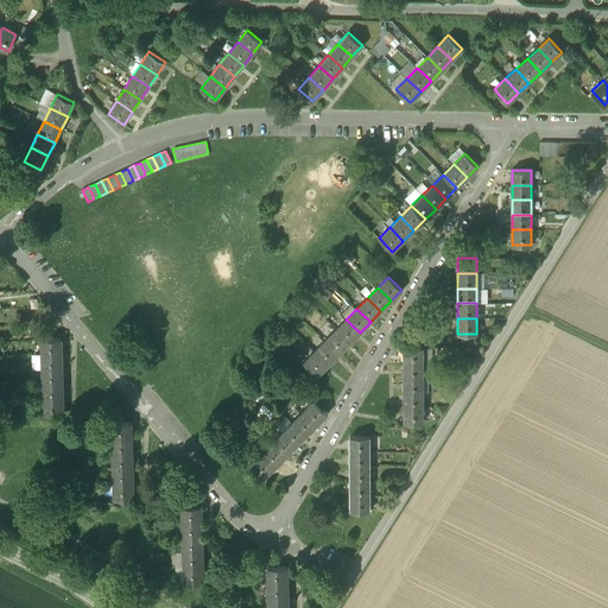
[(346,320),(336,330),(349,343),(360,333),(346,320)]
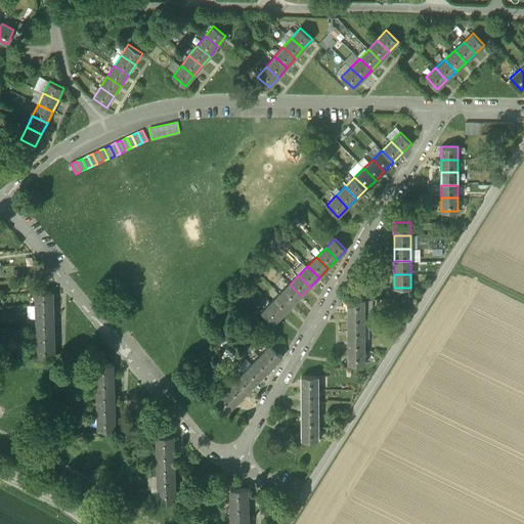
[(290,285),(280,294),(292,305),(301,296),(290,285)]
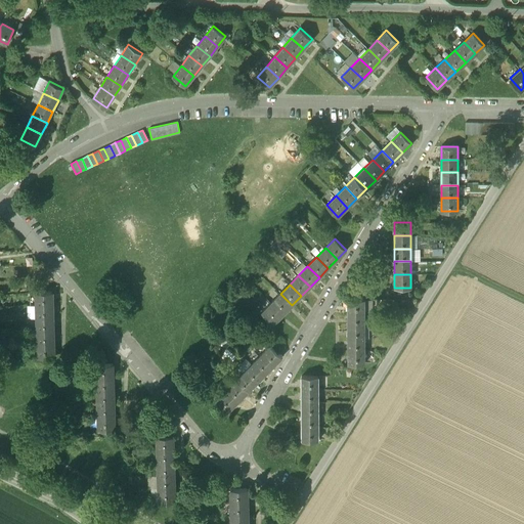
[(52,293),(36,293),(36,306),(52,305),(52,293)]
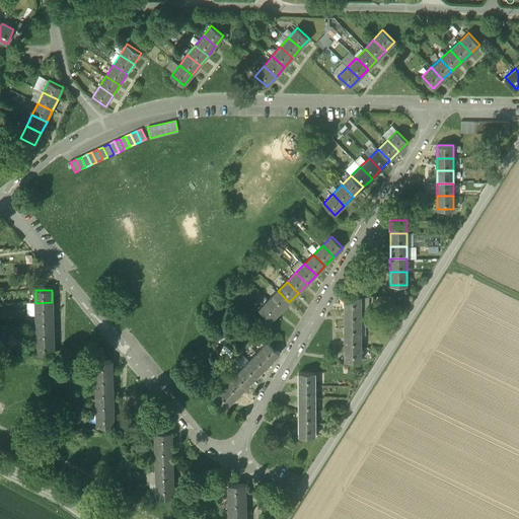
[(289,302),(278,291),(269,300),(280,311),(289,302)]
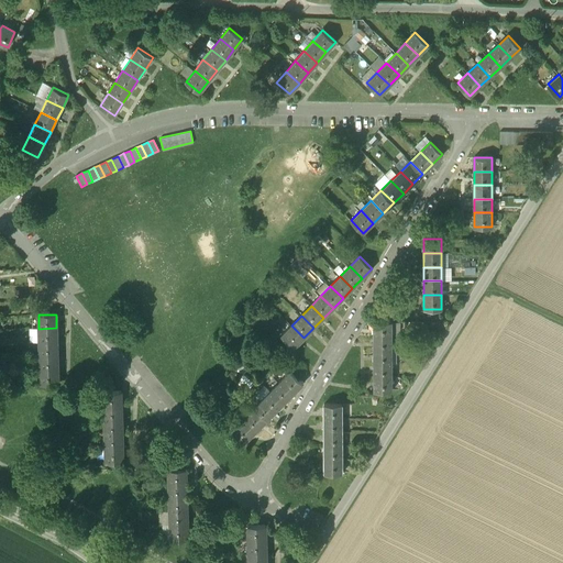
[(392,321),(374,321),(374,332),(374,335),(392,335),(392,321)]
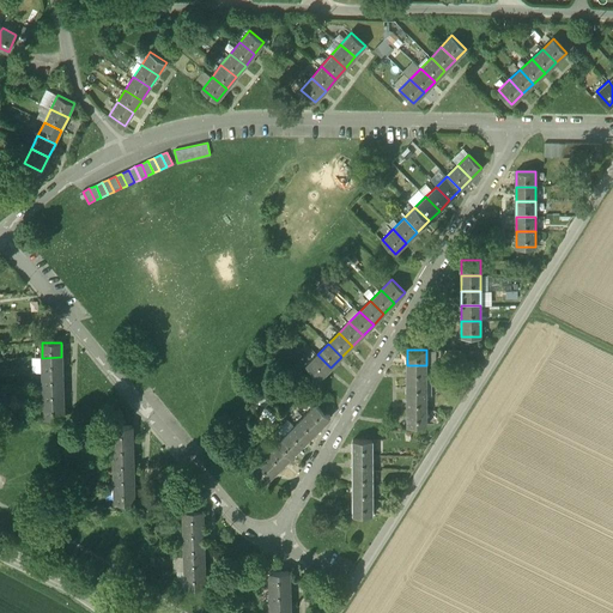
[(331,368),(317,354),(307,365),(320,378),(331,368)]
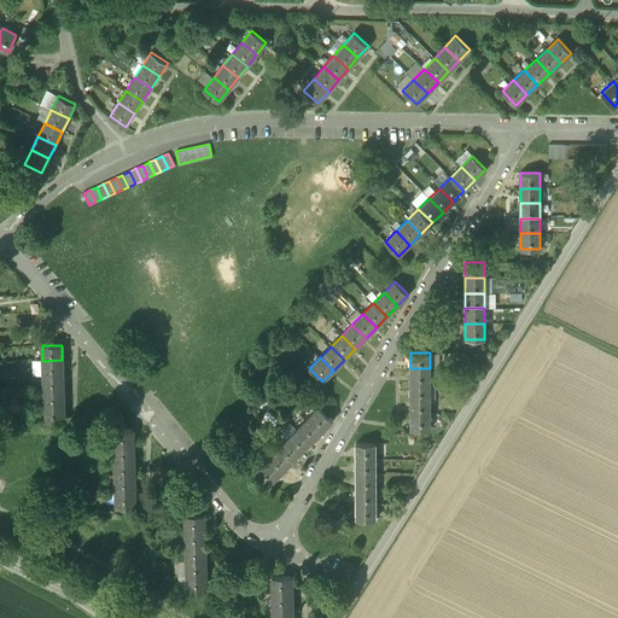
[(62,360),(42,361),(44,377),(63,375),(62,360)]
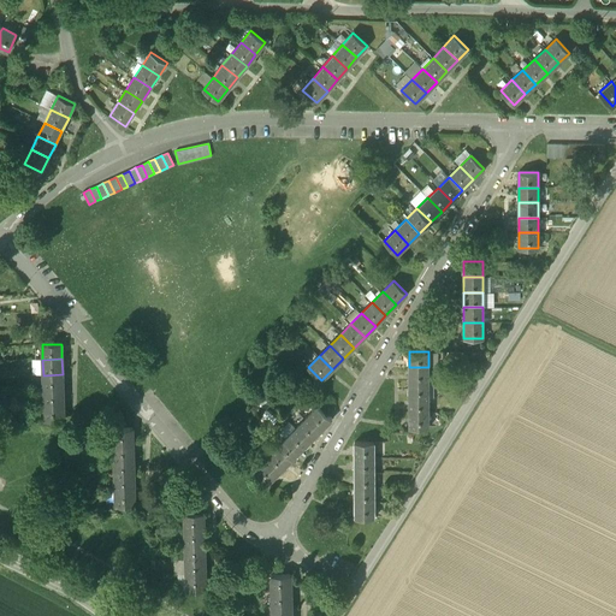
[(428,367),(409,367),(409,378),(409,383),(428,383),(428,367)]
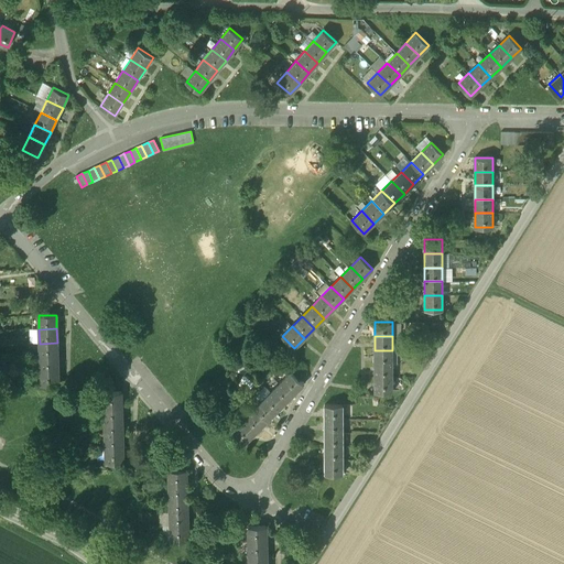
[(57,343),(40,344),(40,357),(57,356),(57,343)]
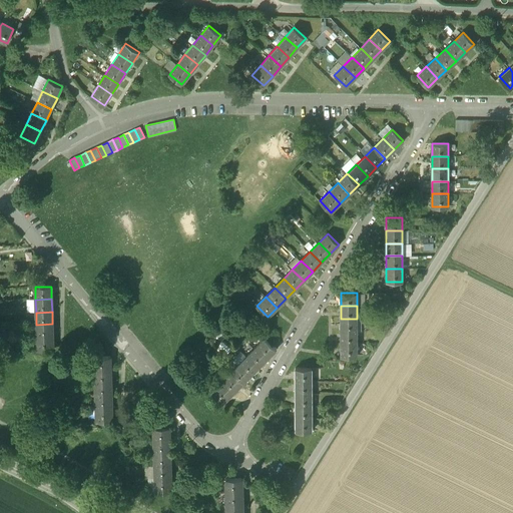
[(357,331),(357,319),(341,319),(341,331),(357,331)]
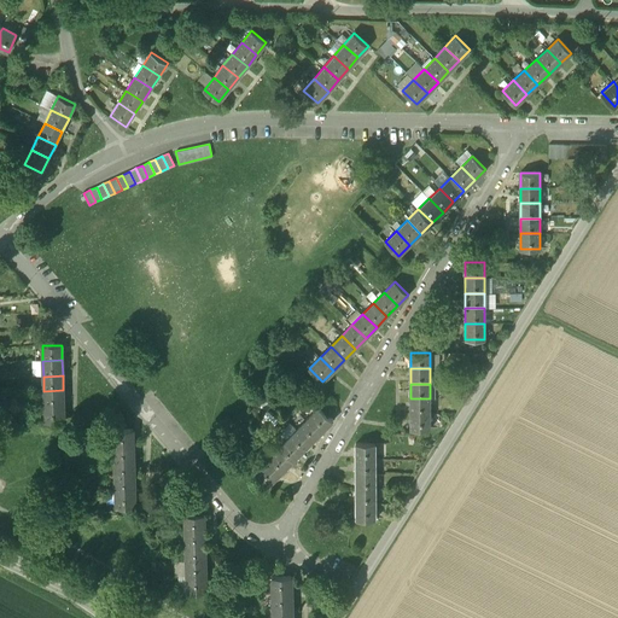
[(63,390),(44,391),(44,406),(64,406),(63,390)]
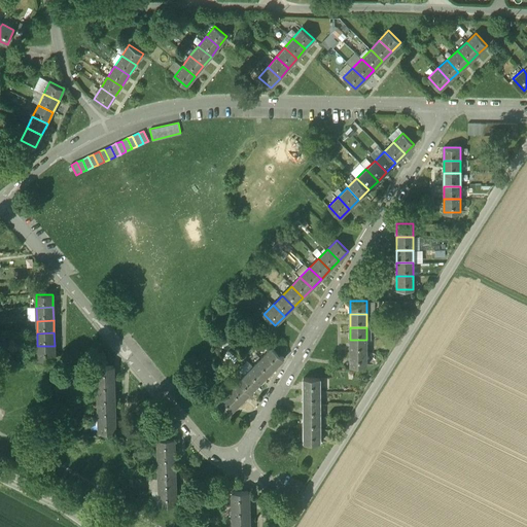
[(366,340),(350,340),(350,353),(366,353),(366,340)]
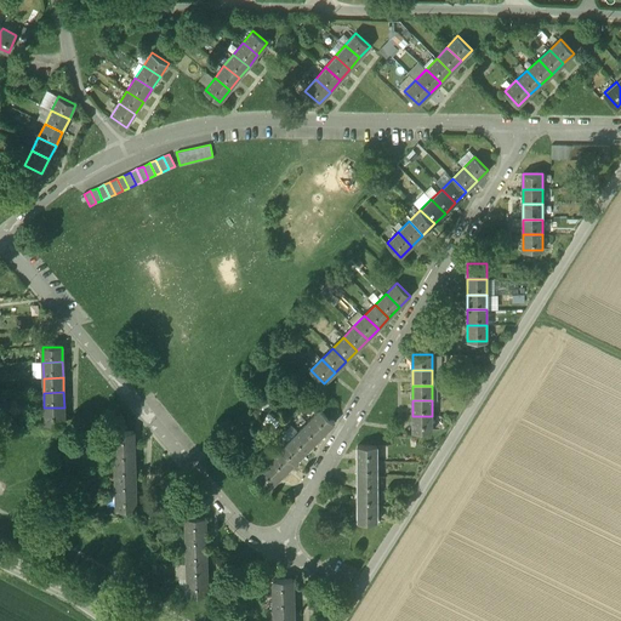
[(64,408),(44,408),(45,423),(64,423),(64,408)]
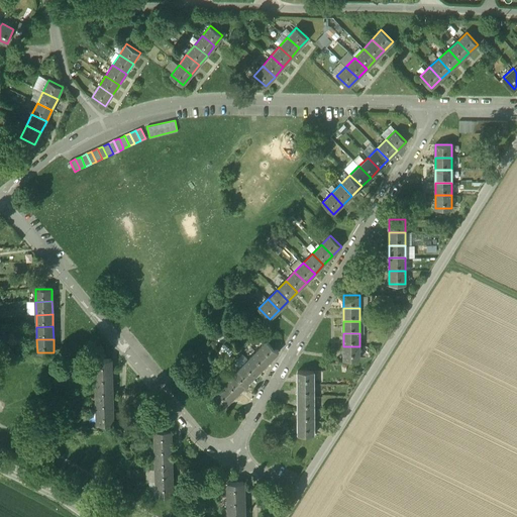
[(278,352),(267,341),(257,350),(269,362),(278,352)]
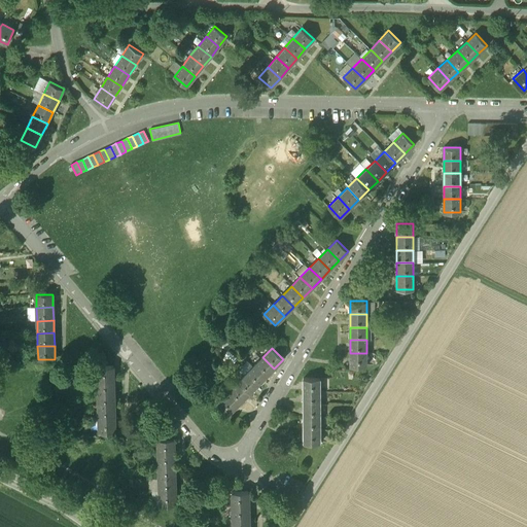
[(366,366),(366,353),(350,353),(350,366),(366,366)]
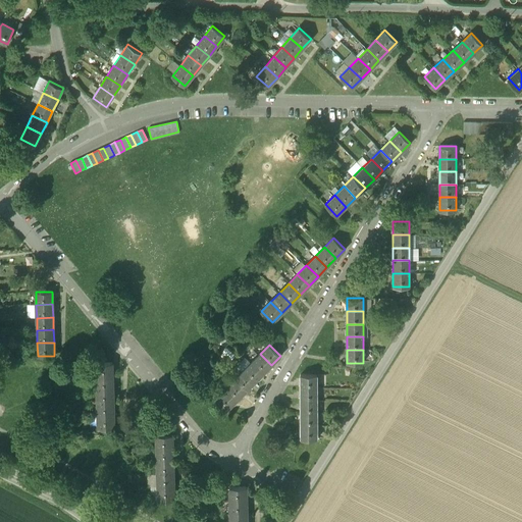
[(271,365),(260,354),(251,363),(262,374),(271,365)]
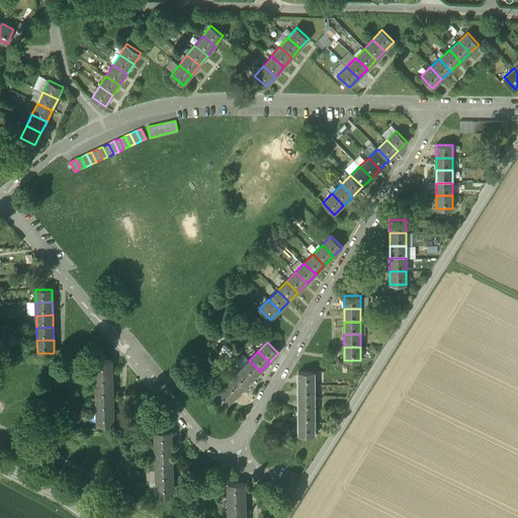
[(111,360),(95,361),(95,373),(111,373),(111,364),(111,360)]
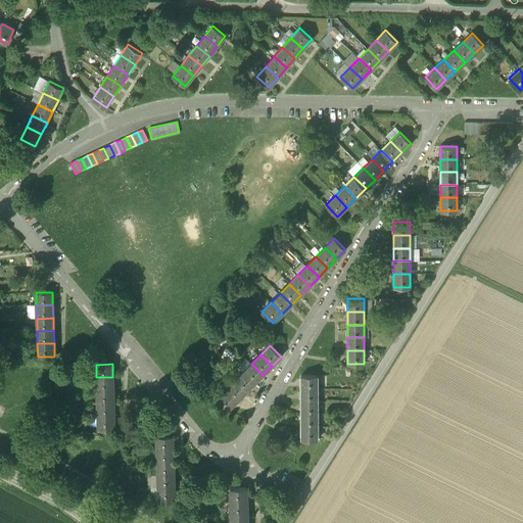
[(263,375),(251,364),(242,373),(253,384),(263,375)]
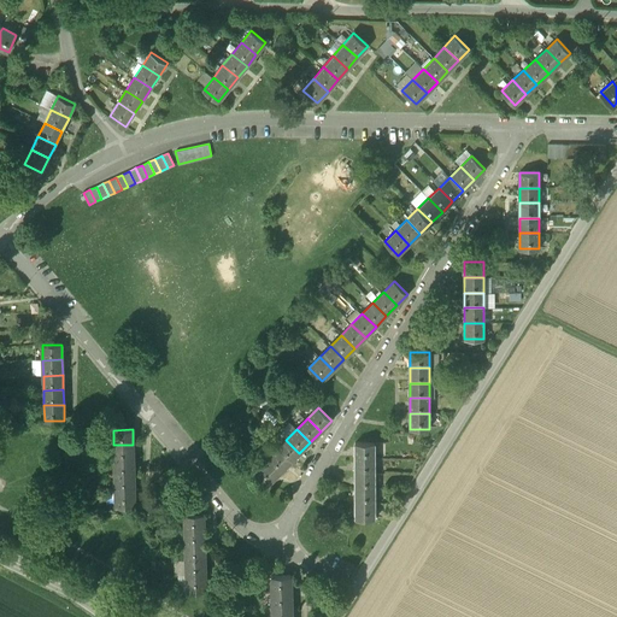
[(299,453),(286,440),(275,450),(288,464),(299,453)]
